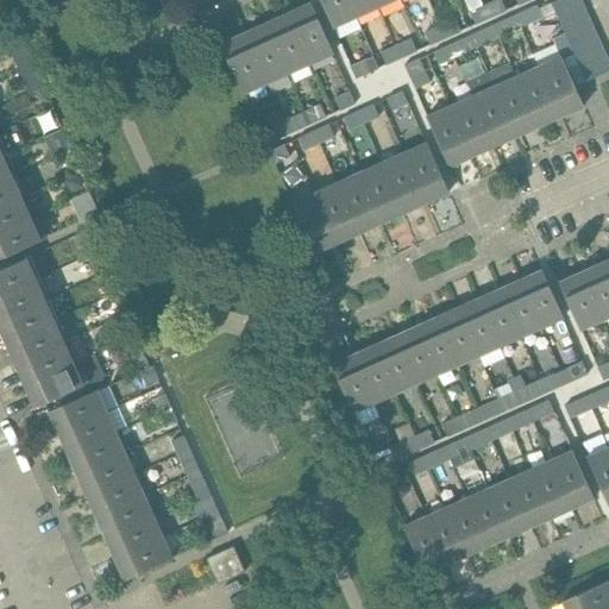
[(356,17),(347,0),(320,0),(332,27),(356,17)]
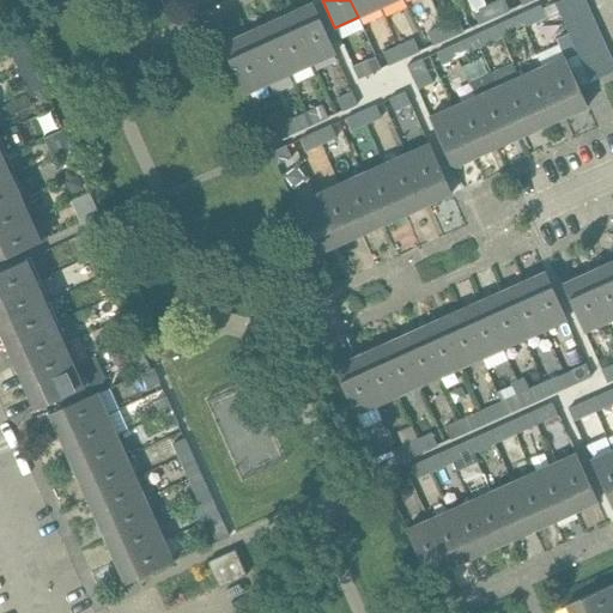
[(380,7),(376,0),(350,0),(358,17),(380,7)]
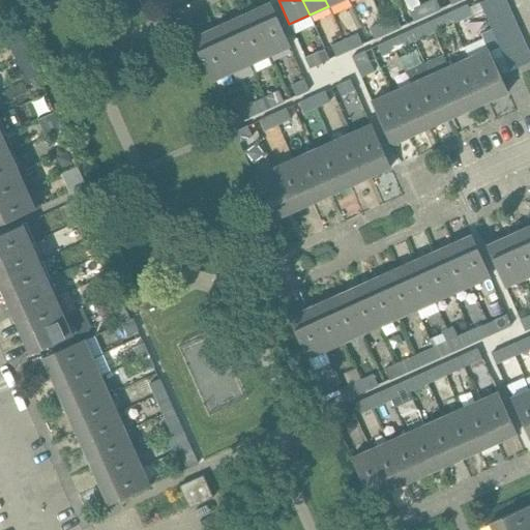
[(417,0),(404,0),(409,9),(419,5),(417,0)]
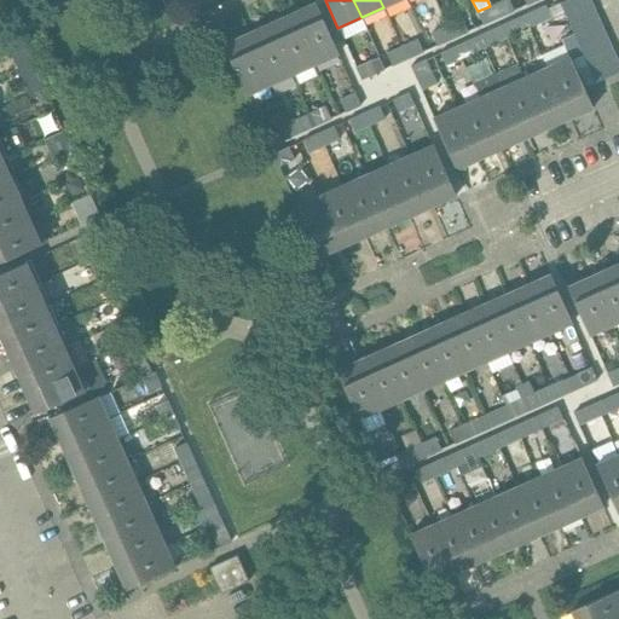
[(508,0),(504,0),(492,6),(498,18),(514,11),(508,0)]
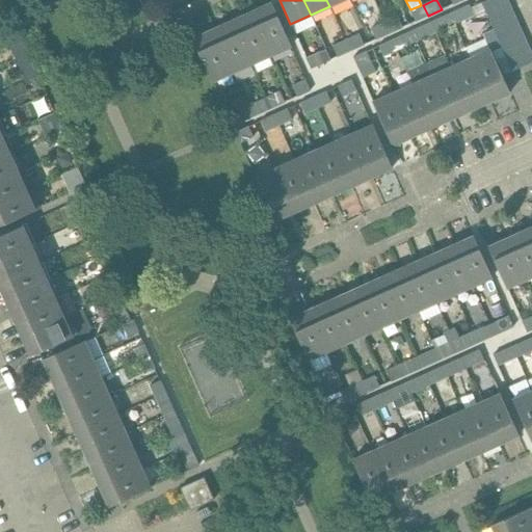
[(509,4),(507,0),(486,0),(481,2),(486,15),(509,4)]
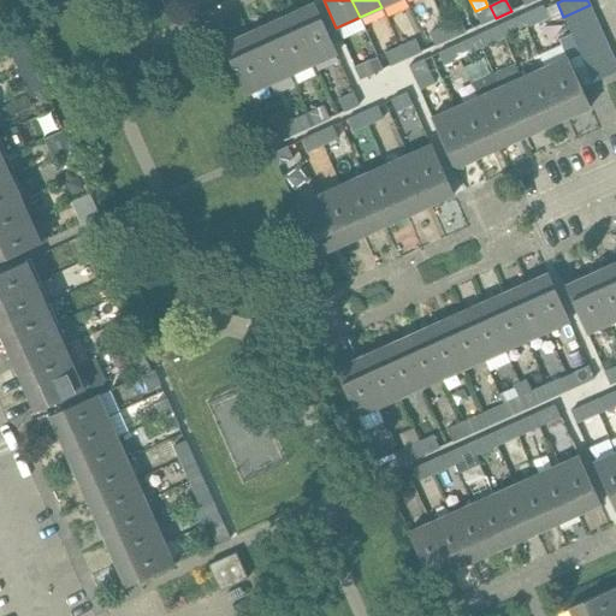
[(291,13),(314,64),(337,54),(314,3),(291,13)]
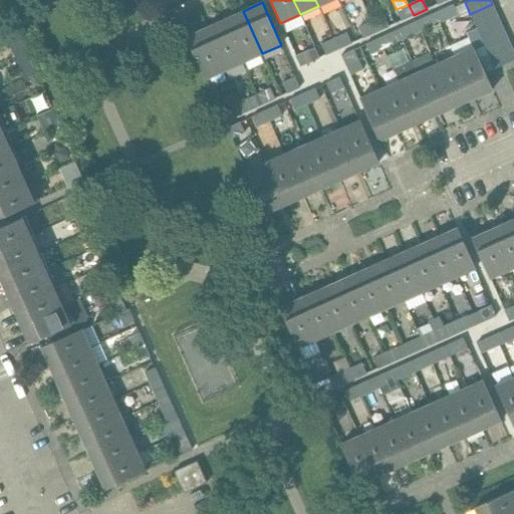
[(453,4),(440,10),(445,21),(458,15),(453,4)]
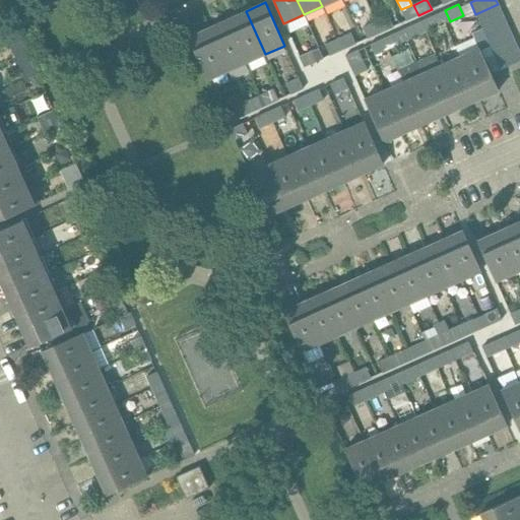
[(480,24),(503,15),(498,4),(475,14),(480,24)]
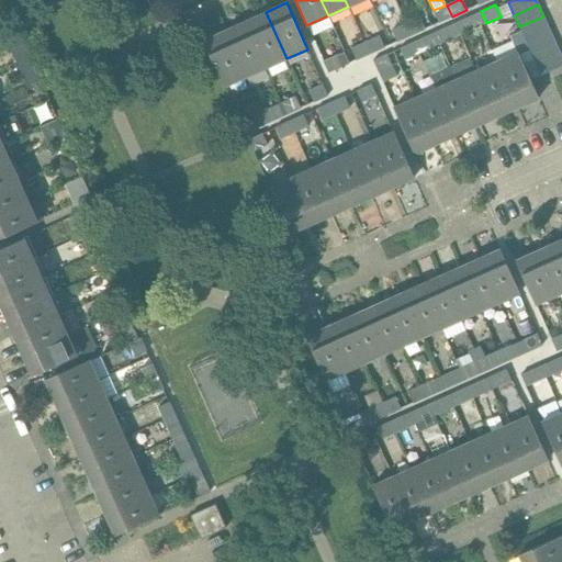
[(438,23),(452,17),(447,6),(434,11),(438,23)]
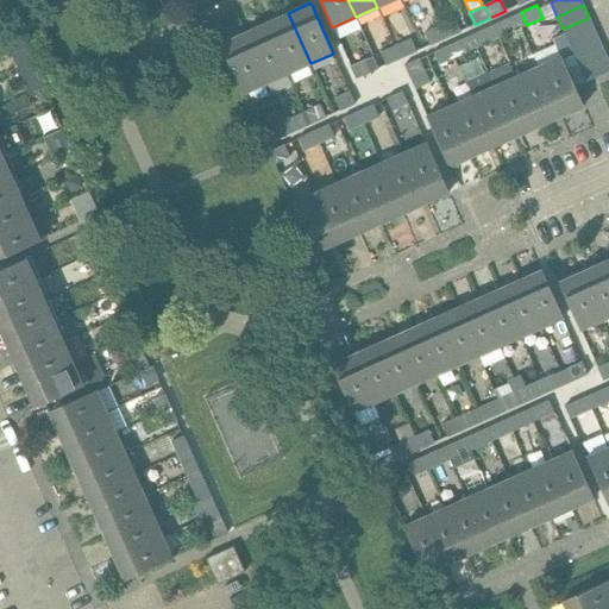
[(265,23),(288,74),(311,63),(288,13),(265,23)]
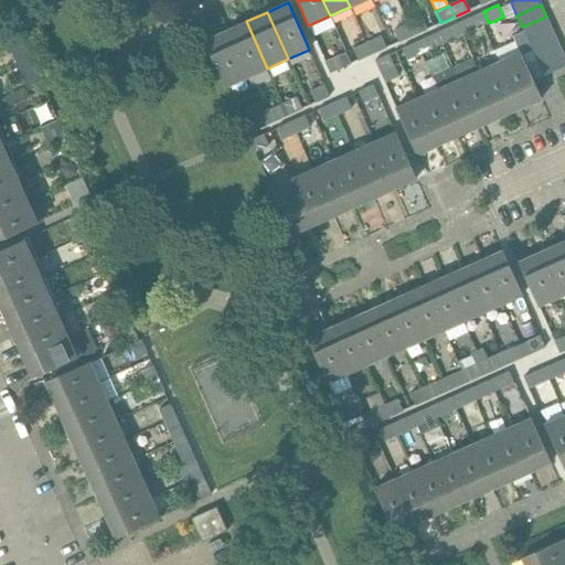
[(457,23),(462,35),(477,29),(471,17),(457,23)]
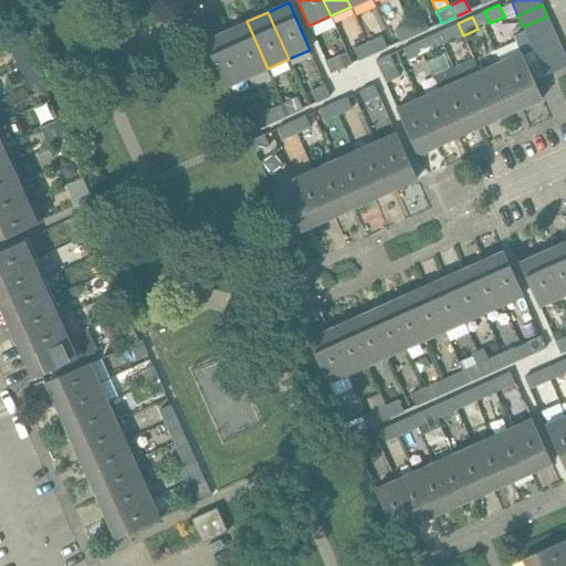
[(528,39),(553,28),(547,17),(523,27),(528,39)]
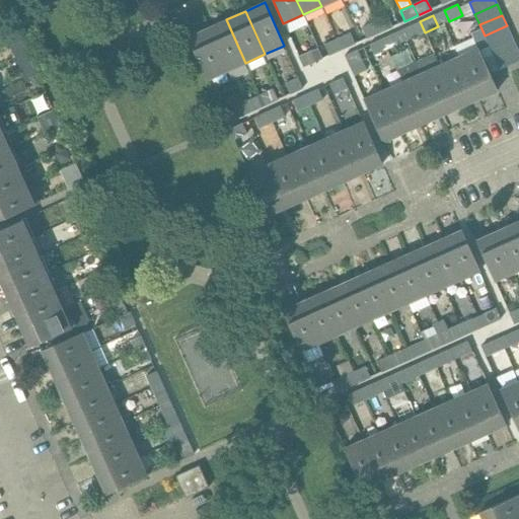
[(379,32),(392,26),(387,16),(375,21),(379,32)]
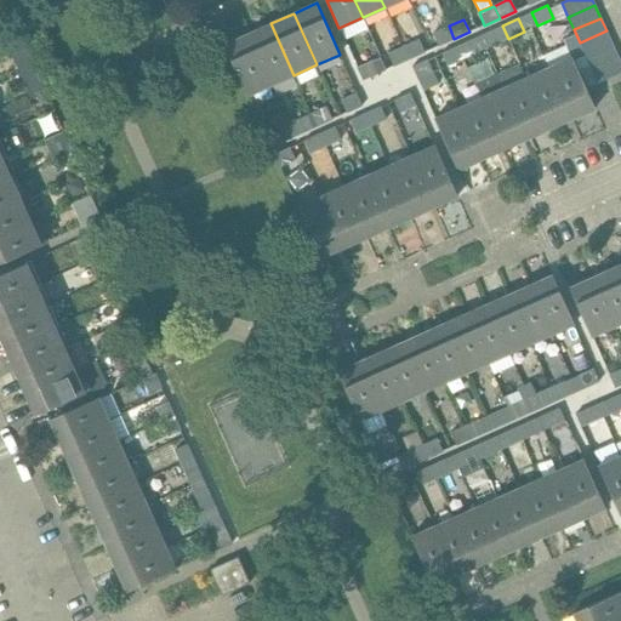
[(294,75),(271,23),(248,34),(271,85),(294,75)]
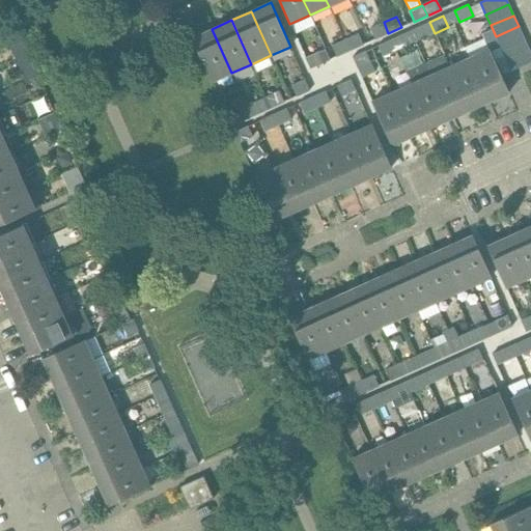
[(388,33),(384,22),(370,28),(374,39),(388,33)]
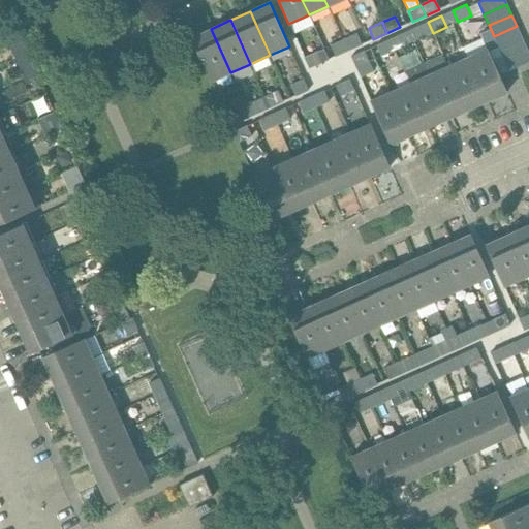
[(428,22),(415,27),(421,38),(433,33),(428,22)]
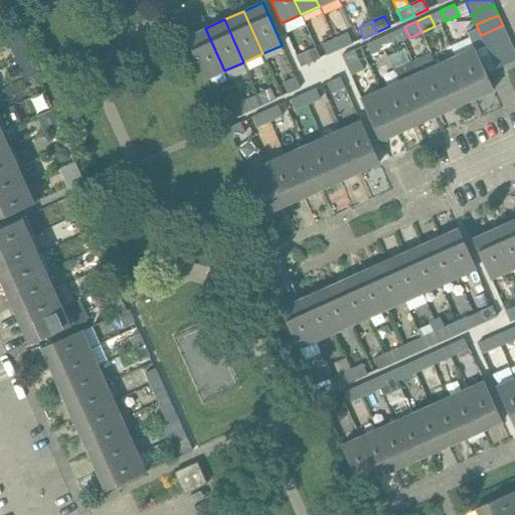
[(486,46),(508,36),(503,25),(481,35),(486,46)]
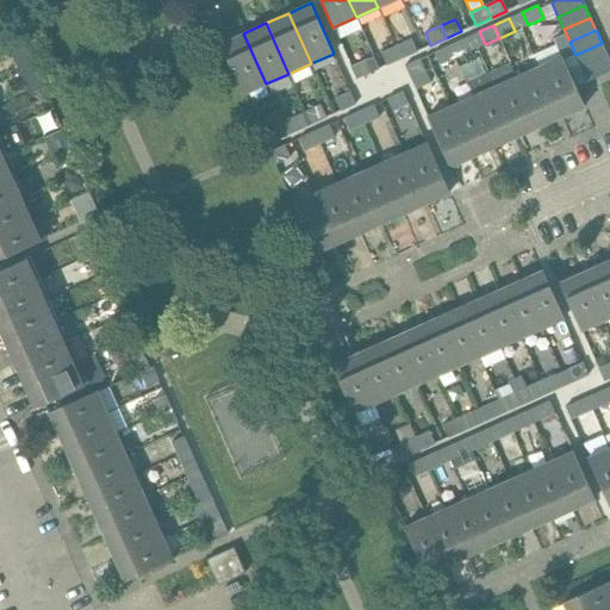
[(266,83),(243,33),(221,44),(243,94),(266,83)]
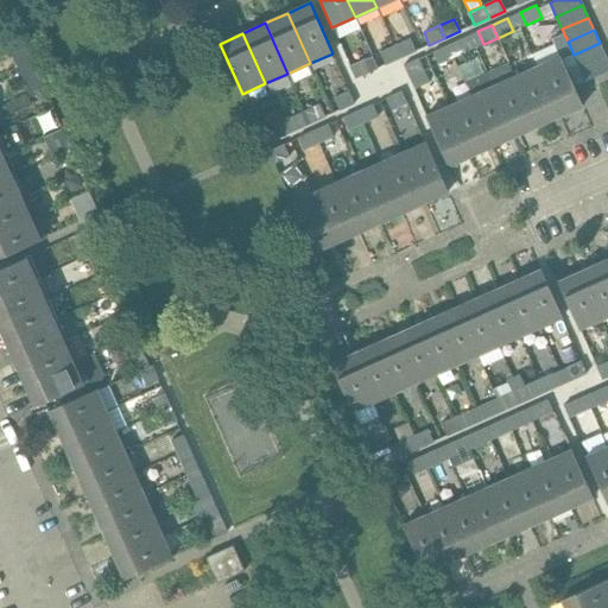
[(0,39),(0,55),(8,51),(13,50),(7,37),(0,39)]
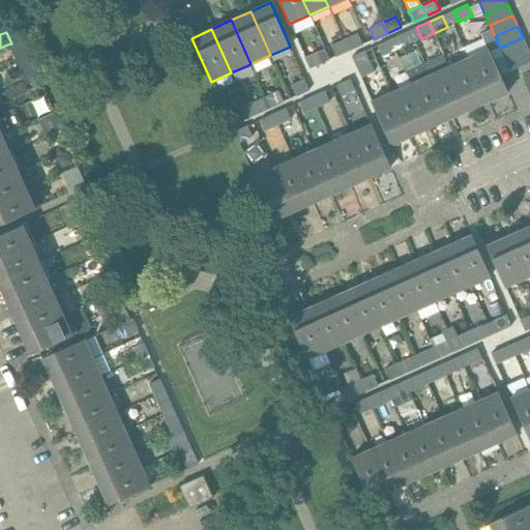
[(357,33),(344,39),(349,51),(362,45),(357,33)]
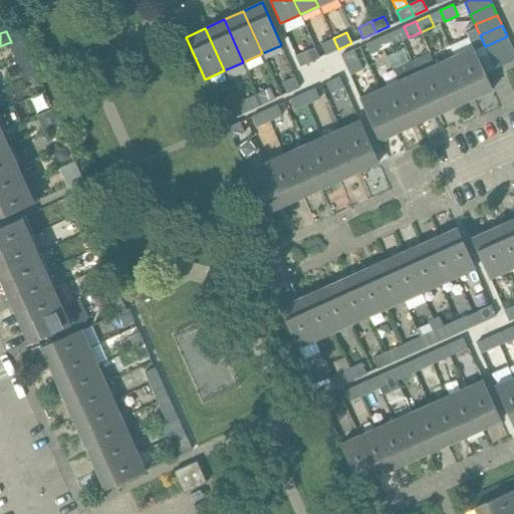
[(391,32),(377,38),(382,49),(396,43),(391,32)]
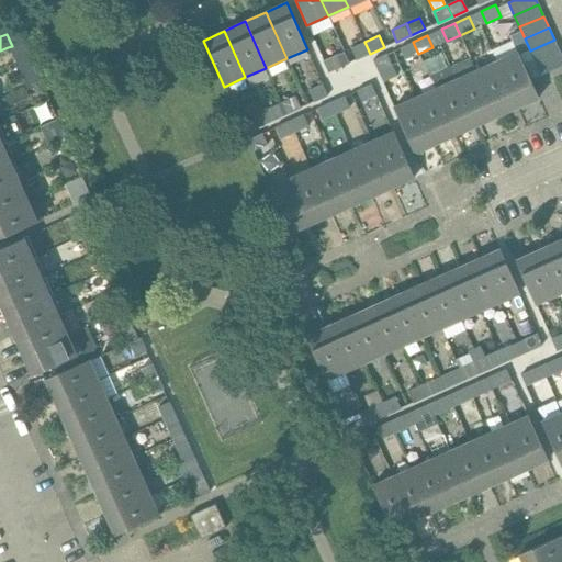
[(536,63),(560,52),(554,40),(530,51),(534,59),(536,63)]
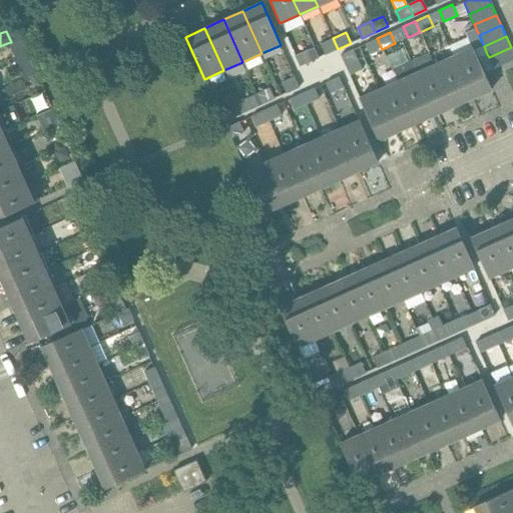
[(325,55),(338,49),(333,38),(321,44),(325,55)]
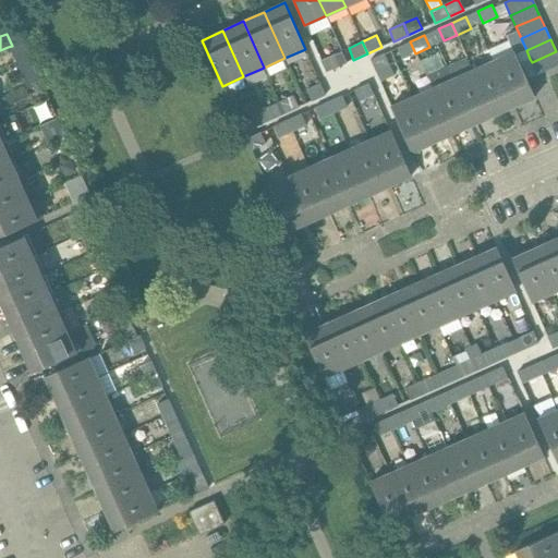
[(410,41),(397,48),(402,59),(415,53),(410,41)]
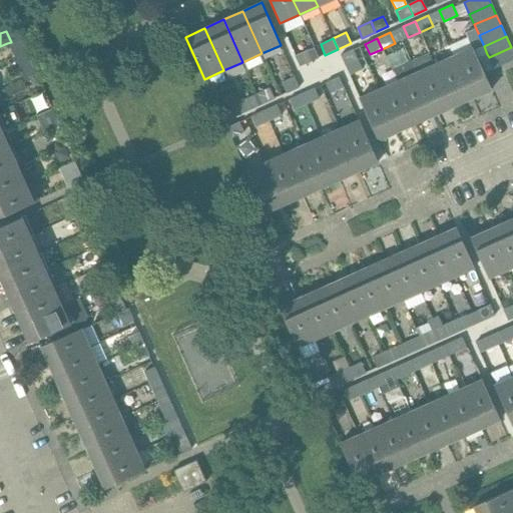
[(472,98),(491,89),(484,73),(494,68),(489,57),(487,54),(478,58),(472,47),(453,55),(472,98)]
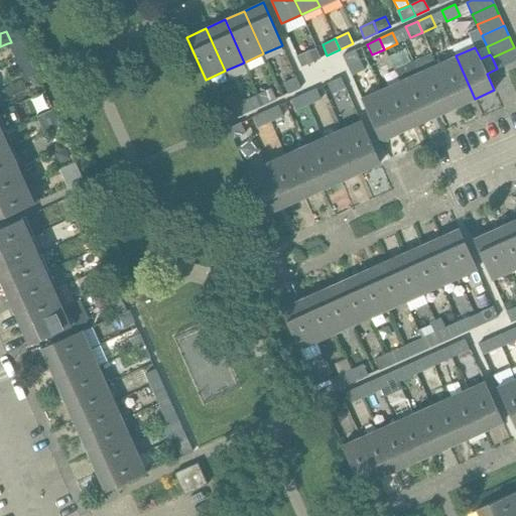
[(492,57),(497,69),(515,59),(515,51),(514,47),(492,57)]
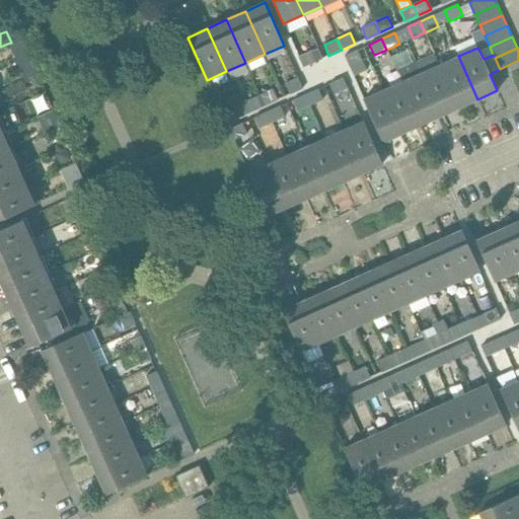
[(344,56),(349,66),(362,61),(357,50),(344,56)]
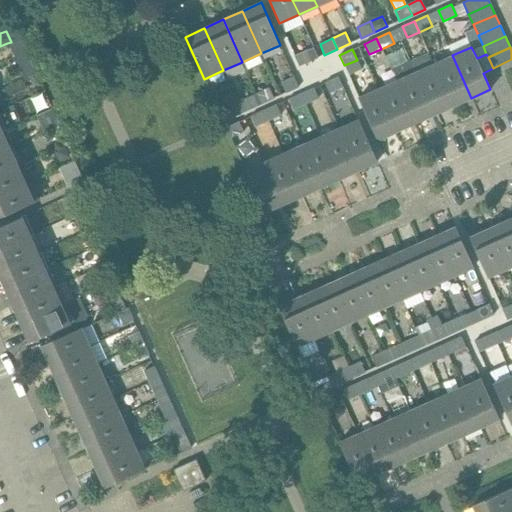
[(299,66),(312,60),(307,50),(294,56),(299,66)]
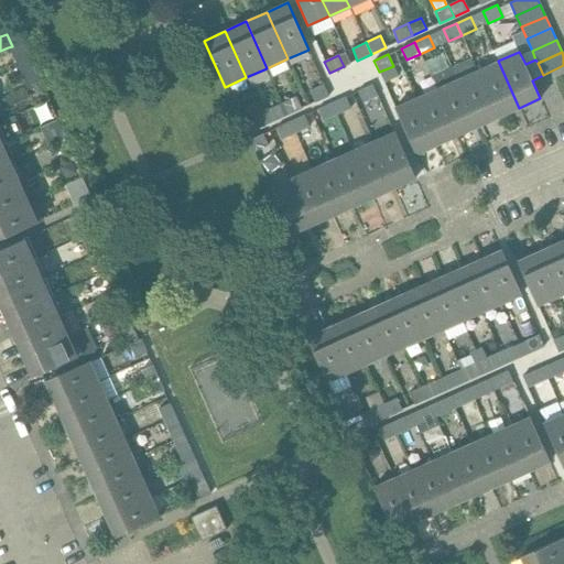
[(498,61),(477,71),(498,117),(519,108),(498,61)]
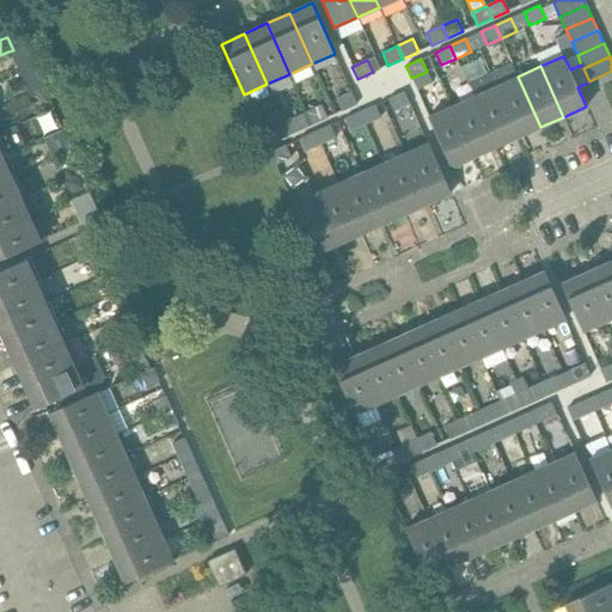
[(518,77),(496,86),(519,138),(540,127),(518,77)]
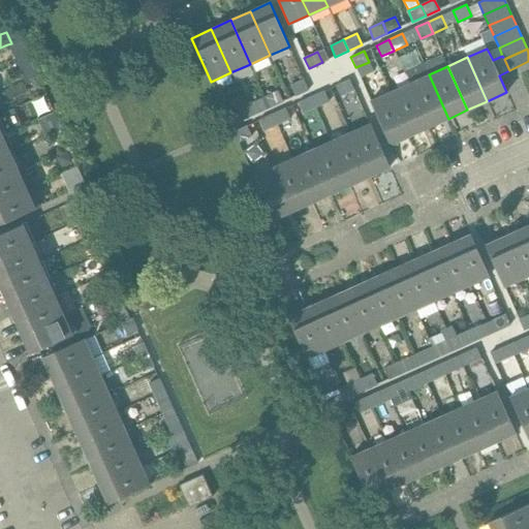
[(429,74),(409,84),(429,127),(448,119),(429,74)]
